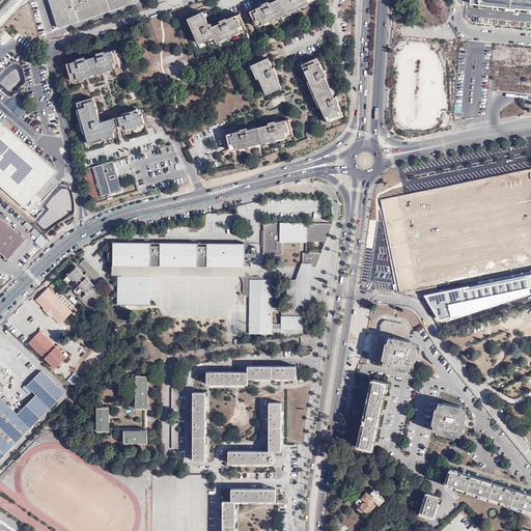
[(136,0),(49,0),(58,26),(137,0),(136,0)]
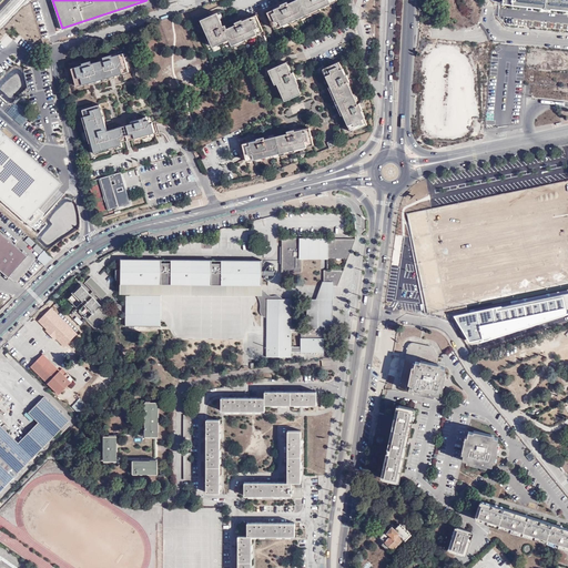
[(322,3),(330,0),(298,0),(288,4),(286,1),(280,4),(281,7),(274,9),(267,11),(273,26),(287,20),(288,22),(292,20),(320,8),(323,6),(322,3)]
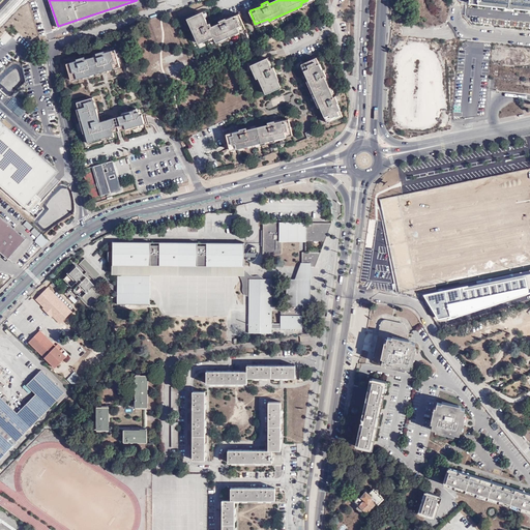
[(299,9),(298,7),(272,19),(272,21),(299,9)]
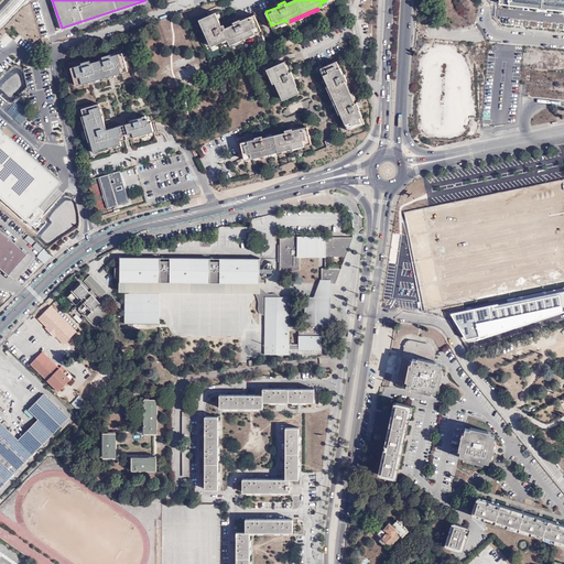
[(247,34),(260,29),(255,14),(247,18),(247,19),(241,21),(240,19),(232,22),(235,28),(227,32),(224,24),(221,25),(218,19),(216,20),(213,14),(202,19),(204,25),(202,26),(208,40),(210,39),(213,45),(227,39),(230,45),(245,39),(248,36),(247,34)]
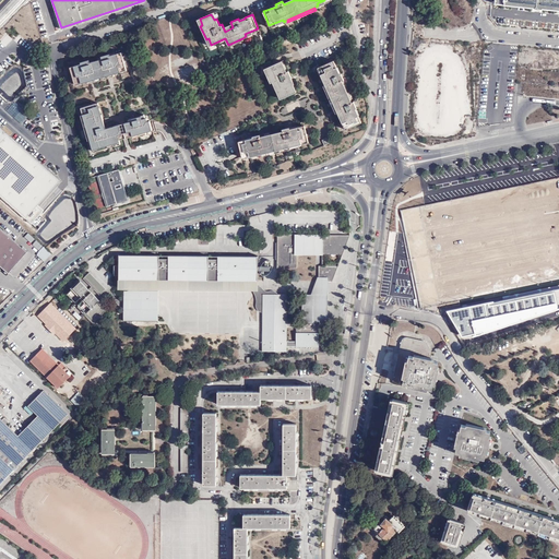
[(91,63),(90,61),(90,59),(81,61),(82,63),(82,64),(75,67),(75,64),(70,66),(74,82),(87,78),(88,81),(114,73),(114,71),(126,68),(121,51),(117,52),(118,55),(111,57),(110,55),(109,54),(102,56),(103,58),(103,60),(91,63)]
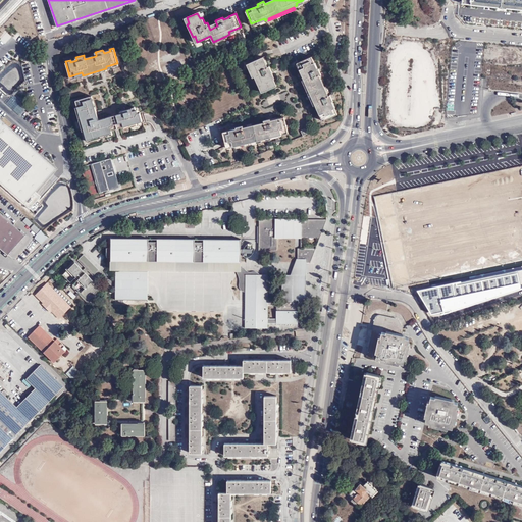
[(312,56),(299,62),(305,74),(303,75),(304,79),(316,105),(317,108),(319,107),(325,120),(337,114),(334,108),(331,102),(333,101),(330,95),(328,95),(327,96),(318,76),(320,75),(321,74),(319,68),(317,69),(312,56)]
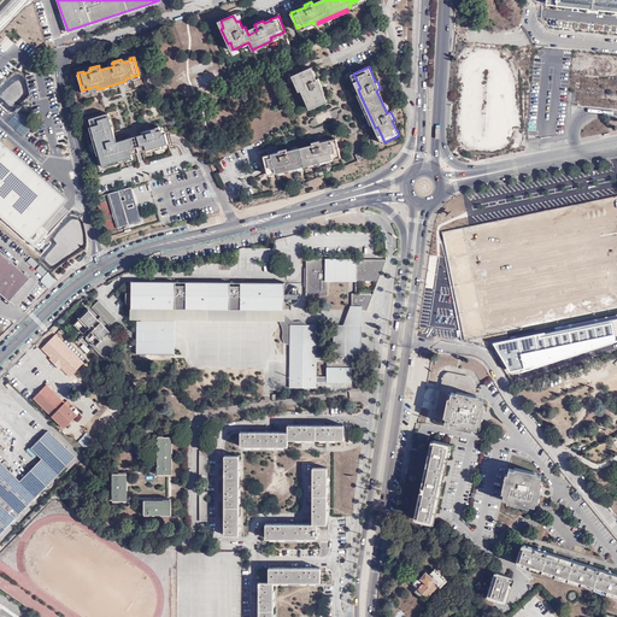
[(315,80),(309,69),(294,75),(301,90),(304,94),(306,93),(312,107),(328,101),(324,93),(323,94),(321,87),(322,86),(319,78),(317,78),(315,80)]
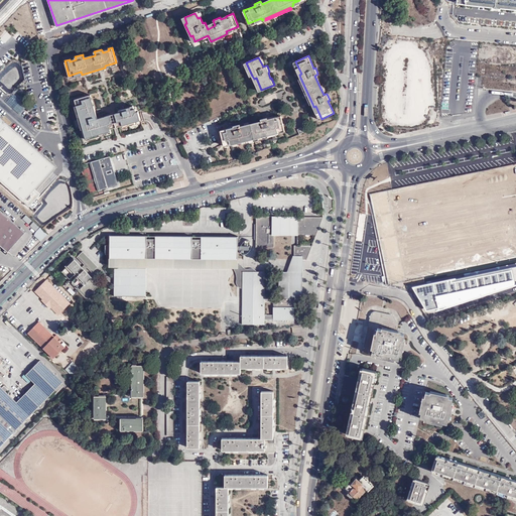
[(105,68),(82,75),(82,76),(106,70),(105,68)]
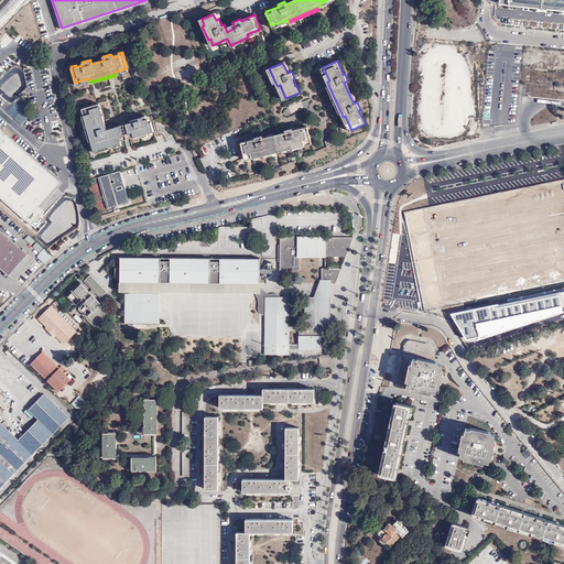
[(355,102),(346,82),(344,83),(354,104),(355,102)]
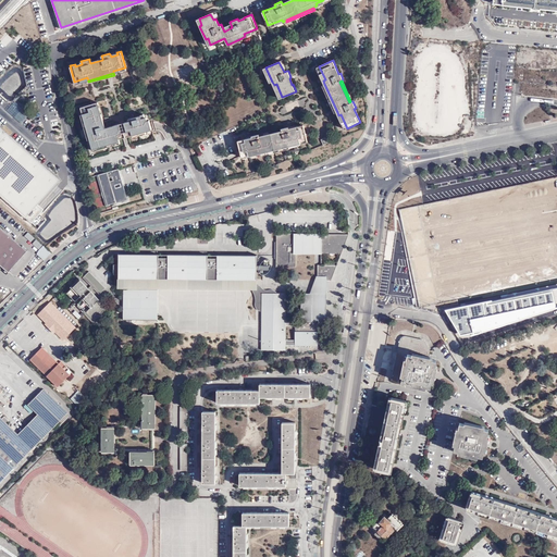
[(337,112),(324,84),(322,85),(335,113),(337,112)]
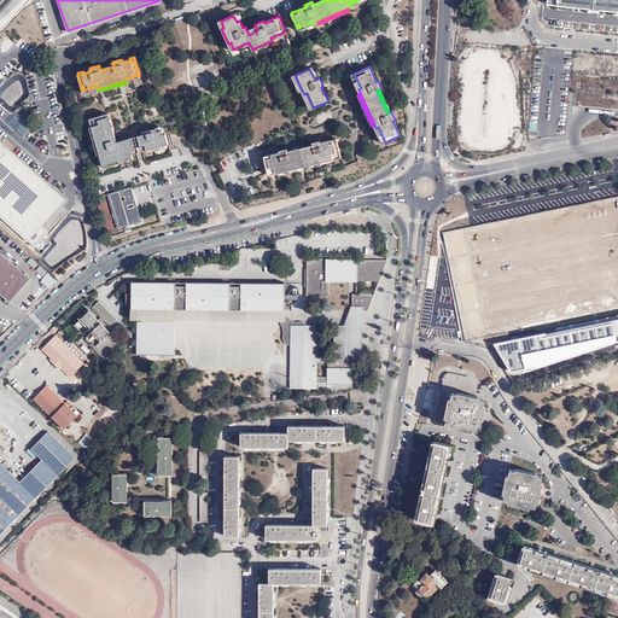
[(106,114),(93,117),(94,124),(92,126),(99,153),(103,153),(105,161),(101,162),(103,167),(112,164),(112,162),(133,156),(132,153),(136,152),(132,136),(127,138),(128,140),(117,143),(116,141),(112,127),(110,127),(106,114)]
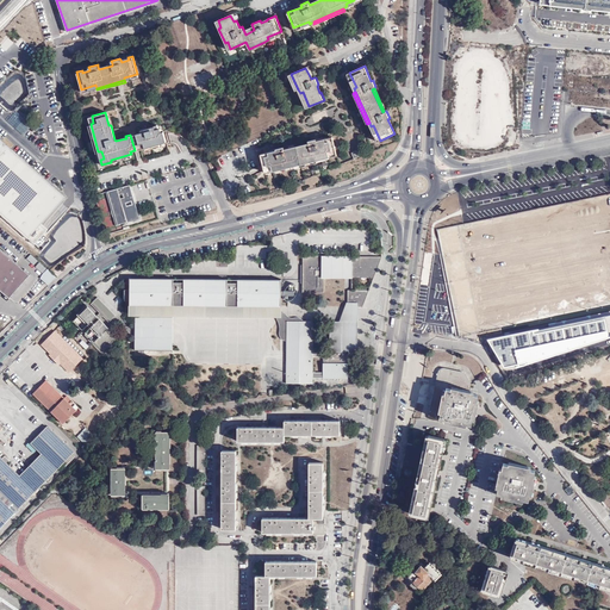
[(0,212),(30,240),(72,191),(0,120),(0,212)]
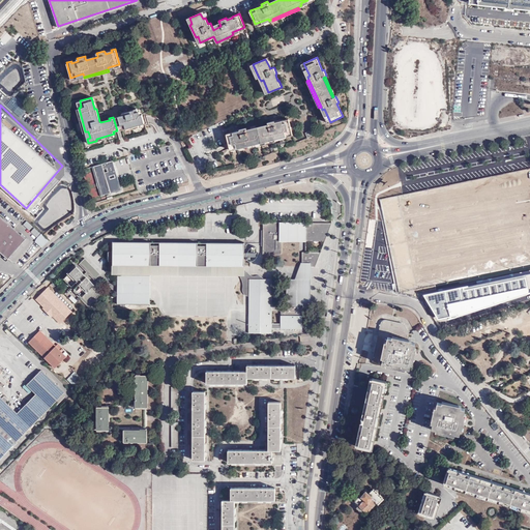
[(85,131),(79,108),(77,108),(83,133),(85,131)]
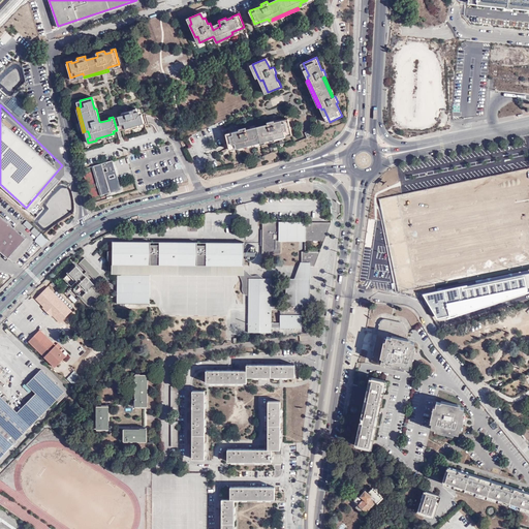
[(122,129),(126,128),(137,124),(144,123),(142,114),(139,115),(138,111),(137,112),(136,109),(125,112),(126,114),(122,115),(118,116),(122,129)]
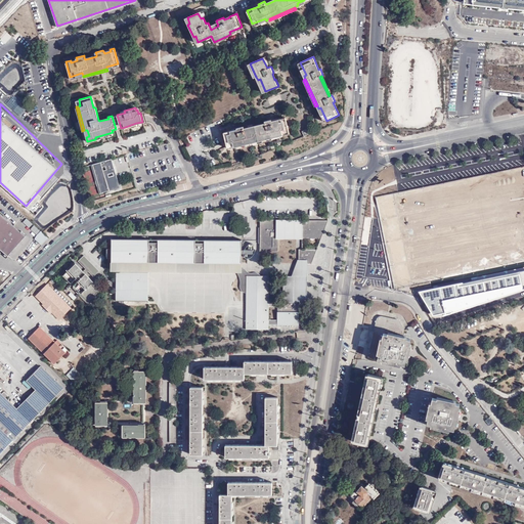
[(275,135),(290,132),(286,118),(279,119),(279,120),(273,122),(272,120),(265,121),(266,123),(266,125),(246,130),(245,128),(245,126),(237,128),(238,130),(231,131),(231,130),(224,132),(227,146),(242,143),(242,145),(246,144),(273,138),(276,137),(275,135)]
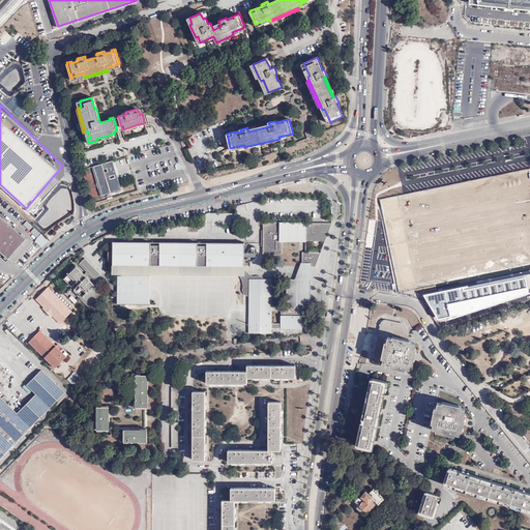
[(276,142),(276,140),(248,146),(248,148),(276,142)]
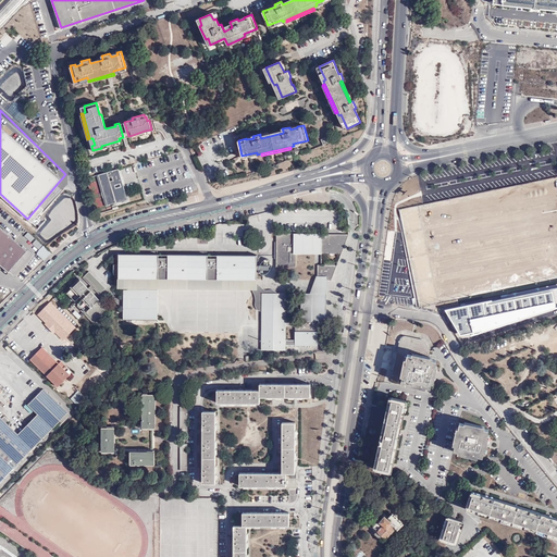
[(121,171),(97,177),(106,207),(128,200),(125,188),(119,190),(118,186),(125,184),(121,171)]
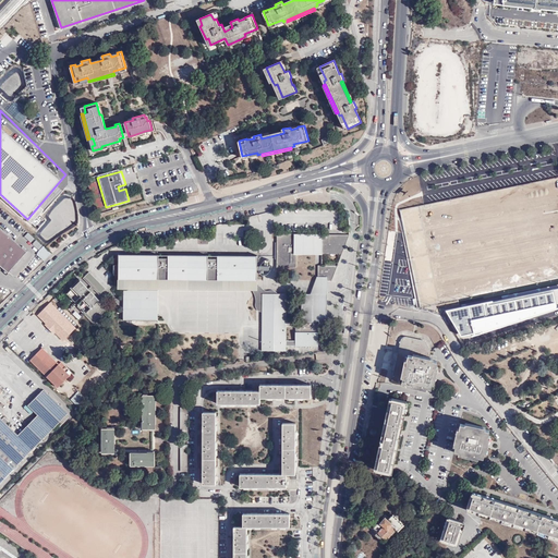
[(0,265),(8,273),(27,252),(23,249),(24,247),(22,246),(22,247),(0,227),(0,265)]
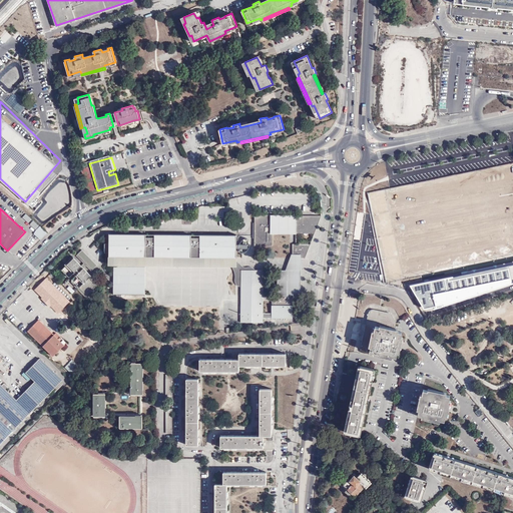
[(29,223),(32,219),(25,214),(22,218),(29,223)]
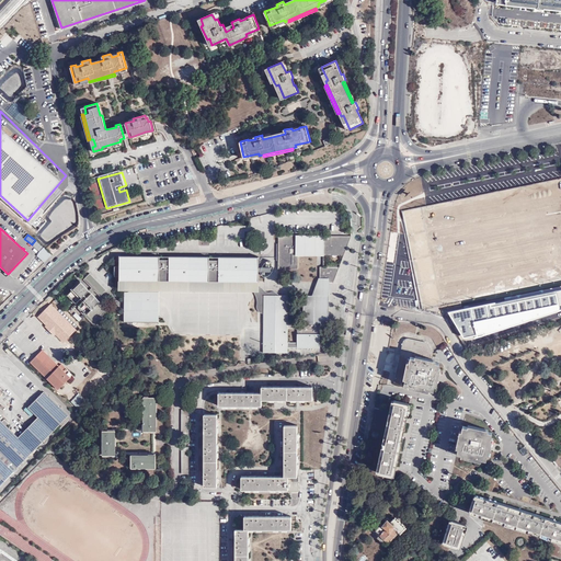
[(320,278),(334,278),(351,236),(323,236),(323,237),(297,236),(297,235),(278,235),(278,243),(278,261),(278,268),(297,268),(298,255),(323,255),(323,266),(320,266),(320,278)]
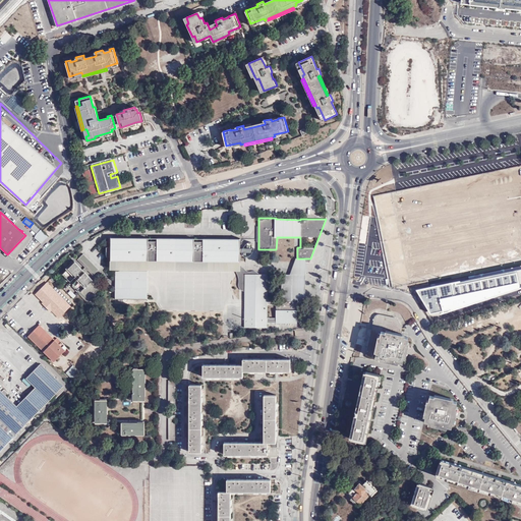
[(36,234),(40,230),(34,224),(30,229),(36,234)]
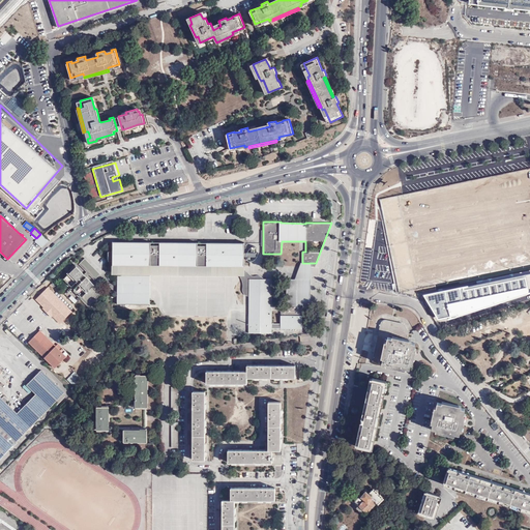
[(34,241),(41,248),(49,241),(41,234),(34,241)]
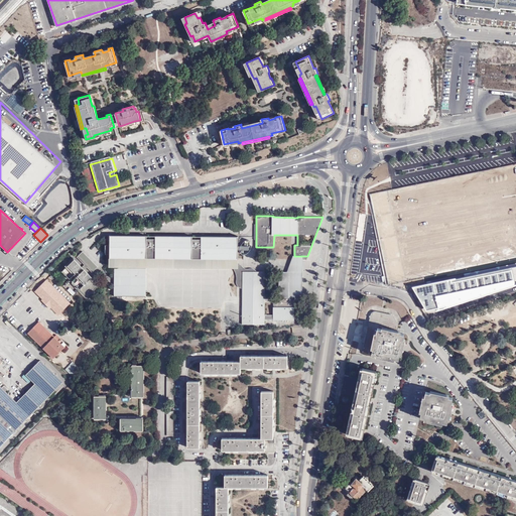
[(238,236),(110,235),(110,258),(238,259),(238,250),(238,246),(238,236)]
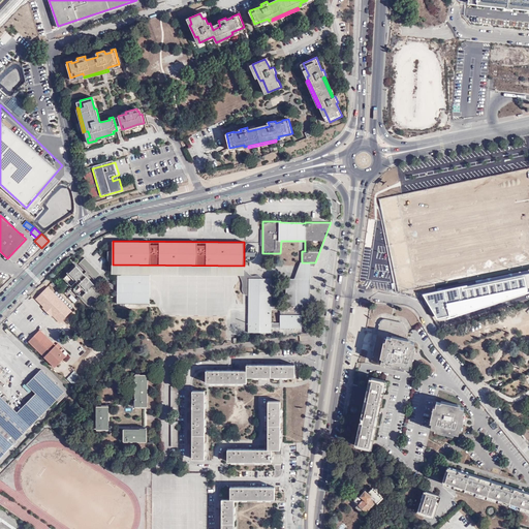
[(100,273),(85,257),(80,262),(95,279),(100,273)]
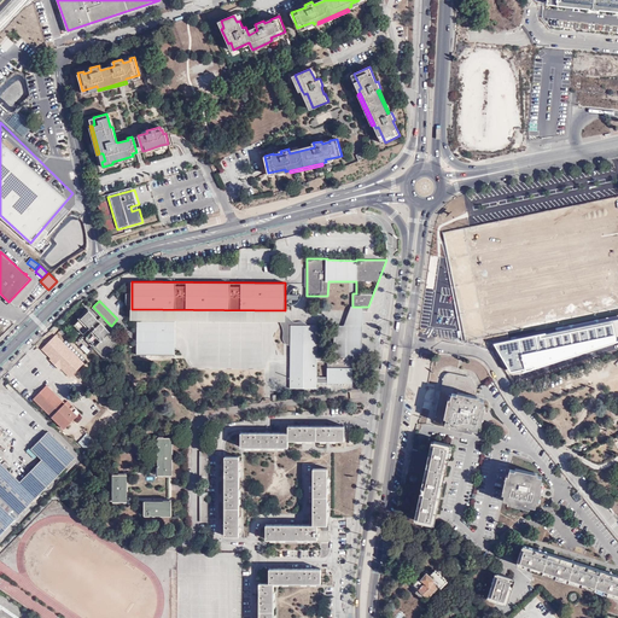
[(344,326),(361,326),(361,310),(367,310),(368,307),(353,307),(351,307),(344,326)]
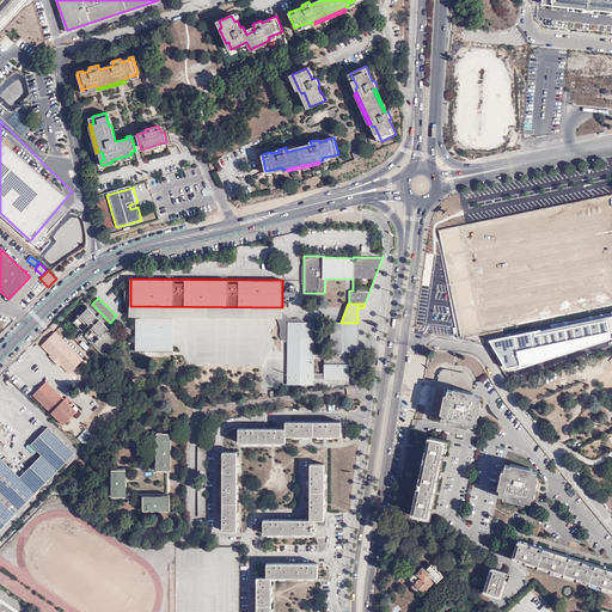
[(281,338),(282,340),(285,341),(286,342),(287,342),(288,322),(304,322),(304,320),(303,319),(301,319),(300,318),(298,318),(297,318),(295,318),(293,318),(292,318),(291,318),(289,318),(288,317),(287,316),(287,314),(286,313),(283,313),(282,313),(282,307),(130,306),(130,317),(138,318),(172,318),(277,318),(279,322),(280,324),(280,326),(280,329),(280,331),(280,334),(281,336),(281,338)]
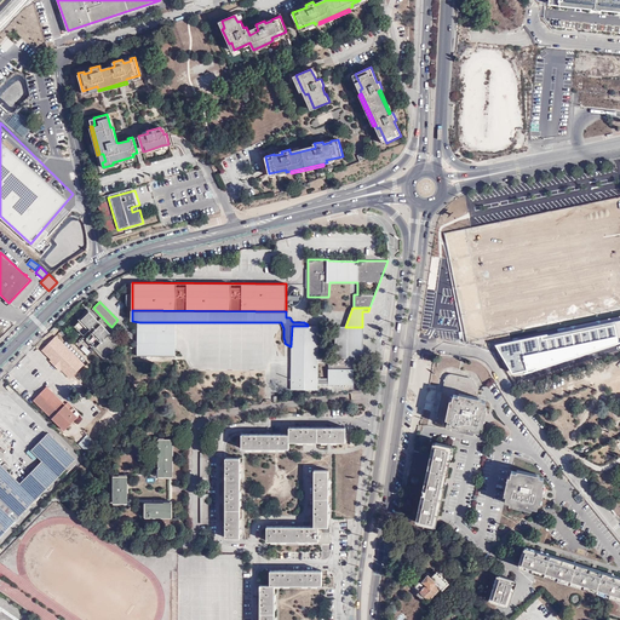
[(98,321),(89,313),(75,326),(84,334),(98,321)]
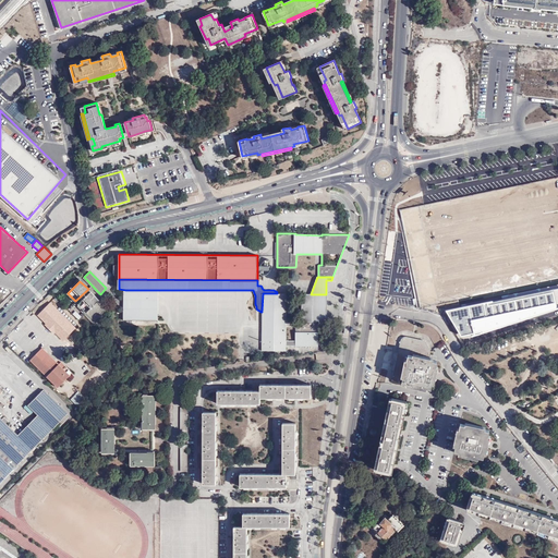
[(125,320),(157,320),(157,290),(125,290),(125,320)]
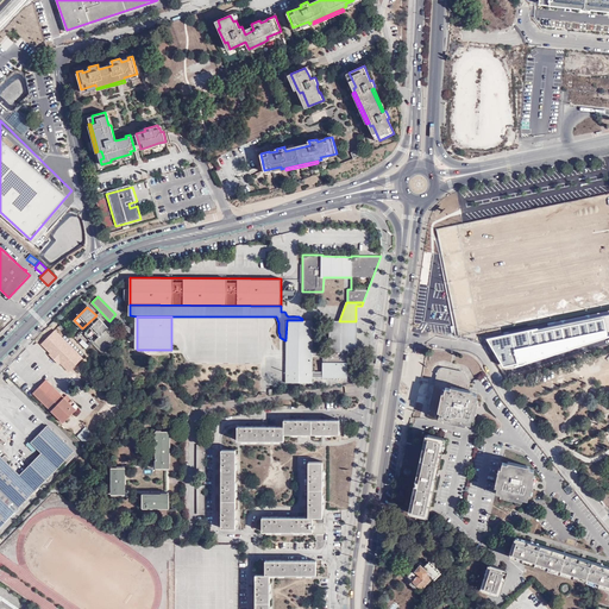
[(581,330),(586,328),(589,337),(590,337),(585,316),(578,319),(578,320),(581,330)]
